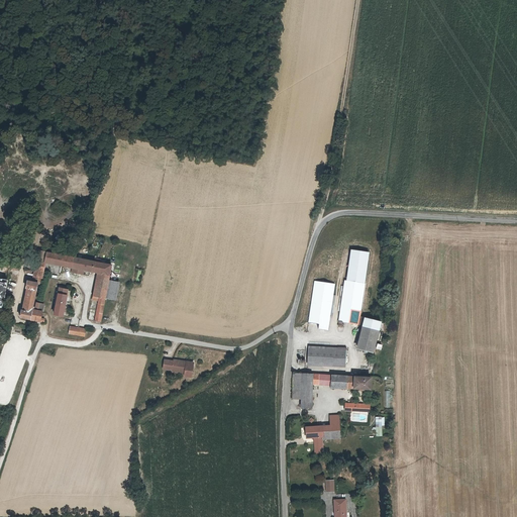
[(31,283),(38,286),(41,287),(44,273),(46,264),(47,256),(48,253),(36,251),(33,272),(32,276),(33,277),(32,278),(31,283)]
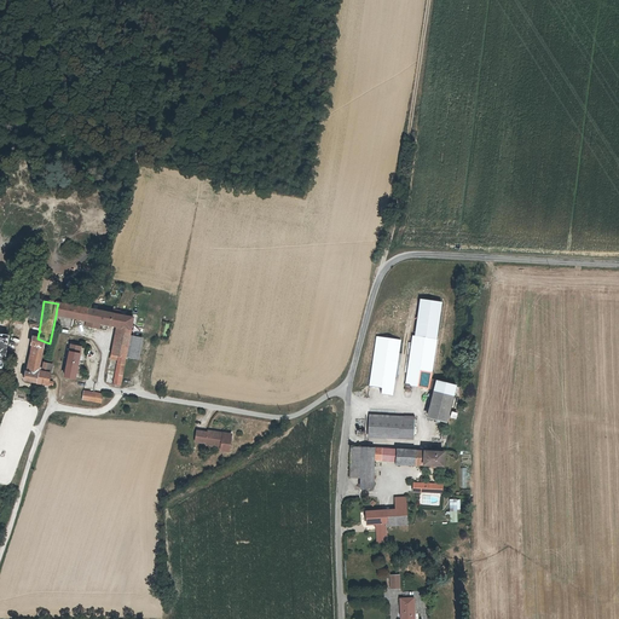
[(56,316),(75,319),(88,322),(102,324),(115,328),(131,330),(133,318),(119,314),(115,314),(113,313),(104,312),(100,311),(98,311),(87,308),(58,304),(57,307),(56,316)]
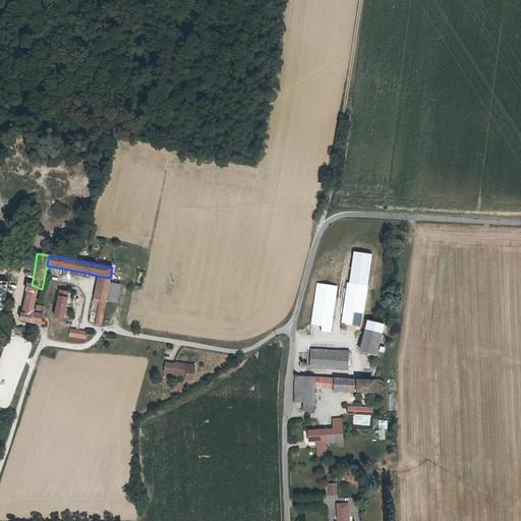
[(62,278),(63,269),(47,266),(45,275),(62,278)]
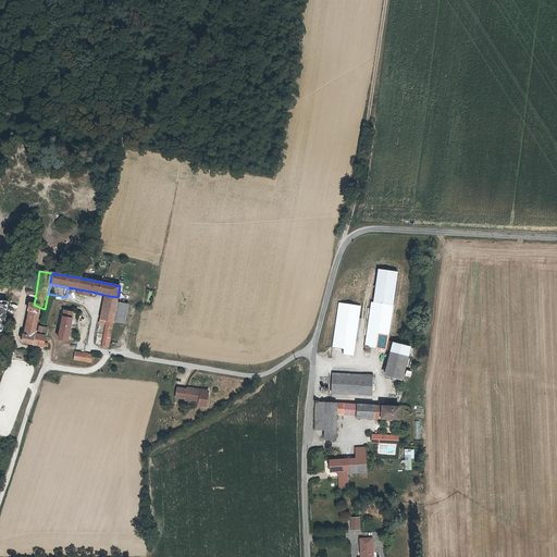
[(114,322),(118,297),(103,295),(100,320),(114,322)]
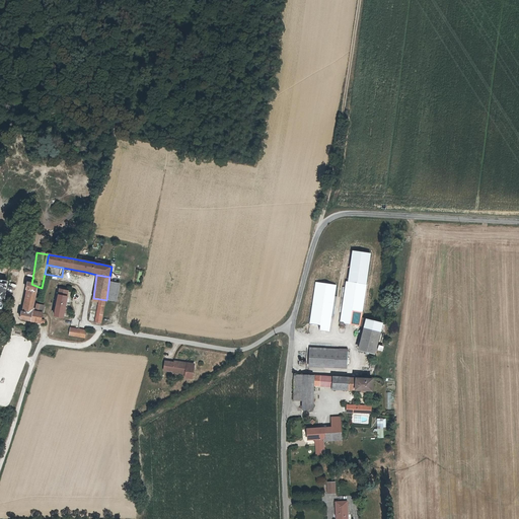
[(109,277),(106,300),(117,301),(121,279),(109,277)]
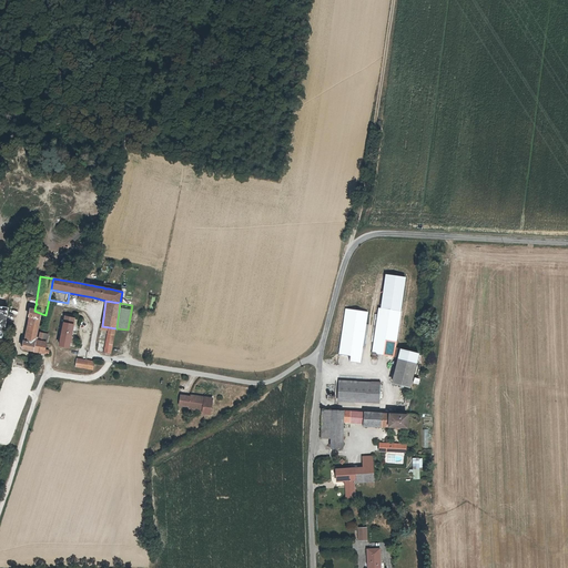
[(337,354),(350,356),(348,362),(357,363),(366,312),(345,308),(337,354)]
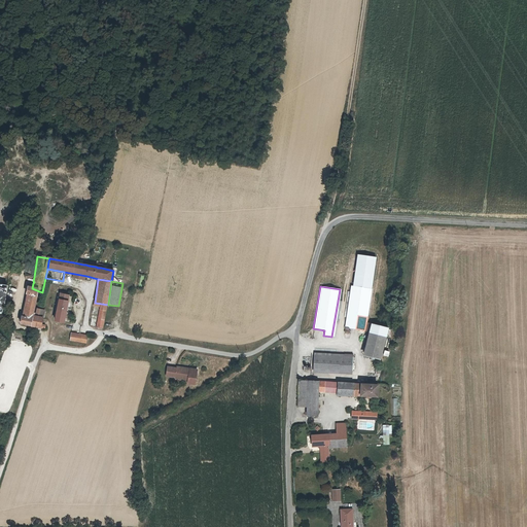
[(371,289),(352,286),(344,334),(348,334),(349,329),(364,331),(371,289)]
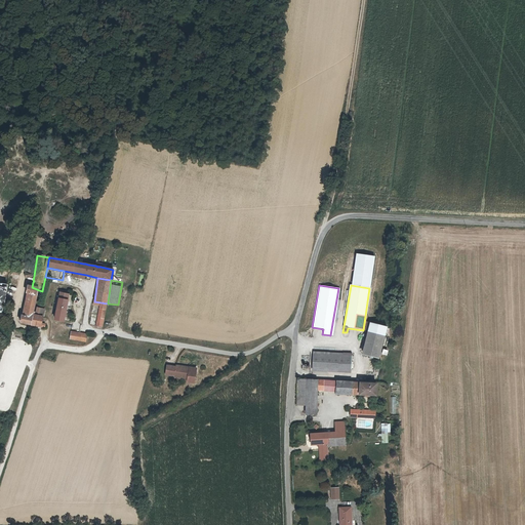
[(21,324),(33,326),(36,310),(39,290),(32,287),(27,286),(26,294),(28,295),(25,317),(22,317),(21,324)]
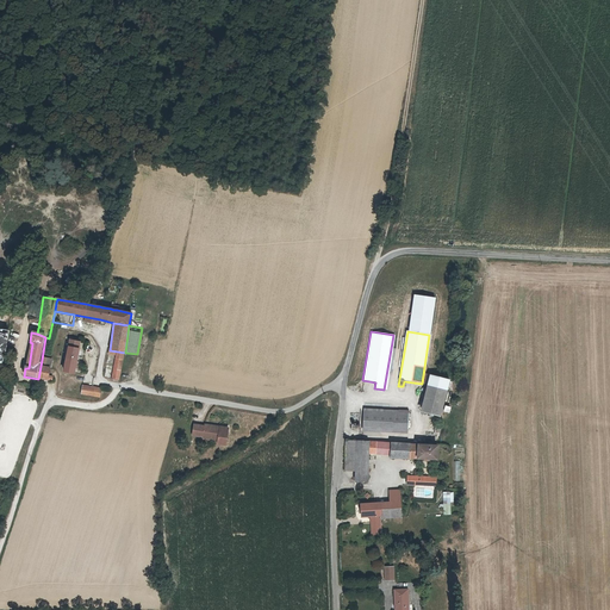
[(80,342),(70,341),(64,372),(74,374),(80,342)]
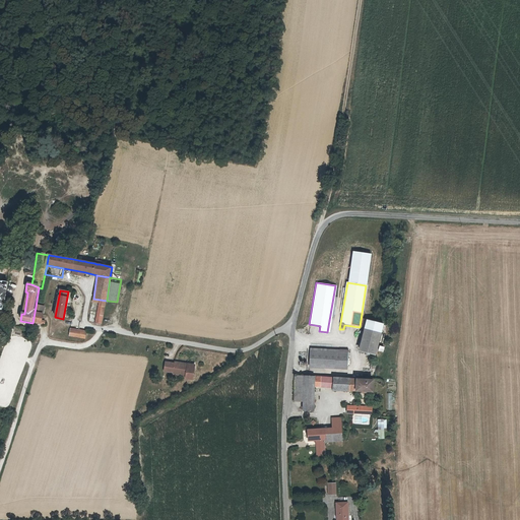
[(106,304),(100,303),(99,305),(101,306),(99,319),(96,319),(96,323),(103,324),(106,304)]
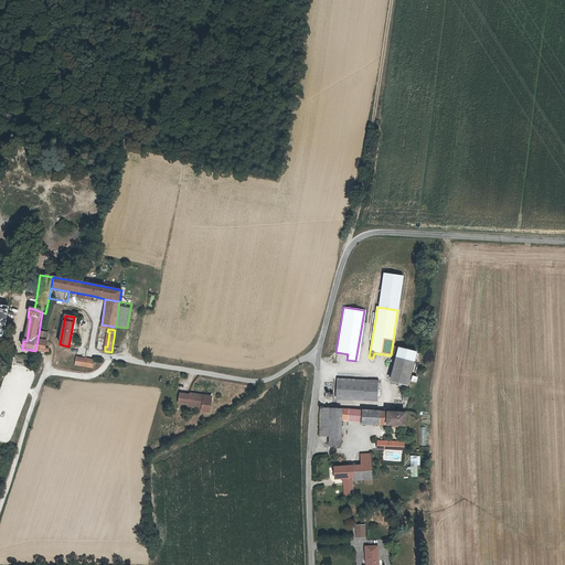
[(39,333),(35,351),(49,353),(49,351),(45,350),(48,342),(41,340),(42,333),(39,333)]
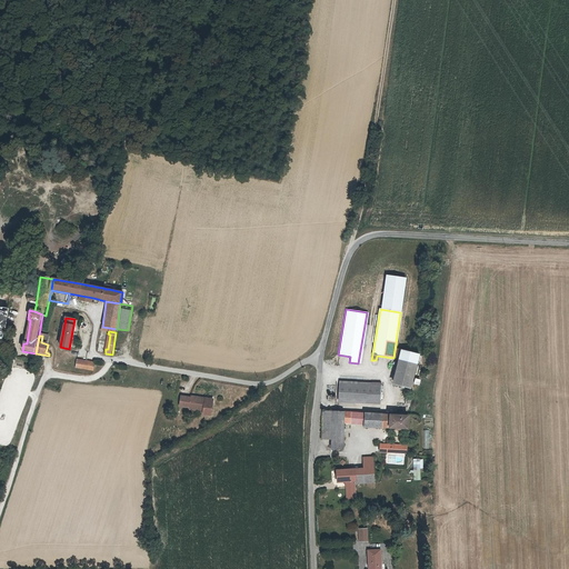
[(93,368),(95,362),(78,359),(77,367),(93,370),(93,368)]
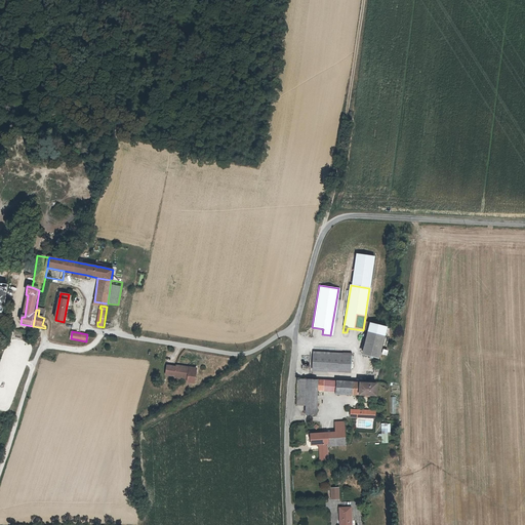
[(384,336),(365,331),(359,356),(378,360),(384,336)]
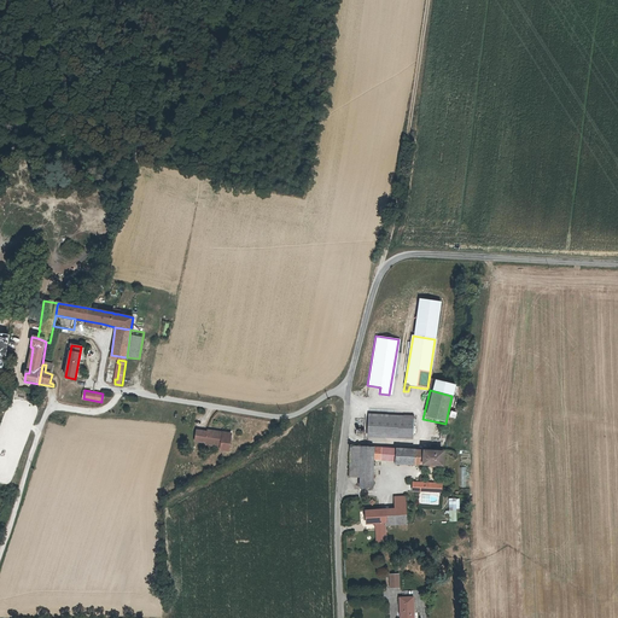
[(413,417),(368,414),(367,435),(412,437),(413,417)]
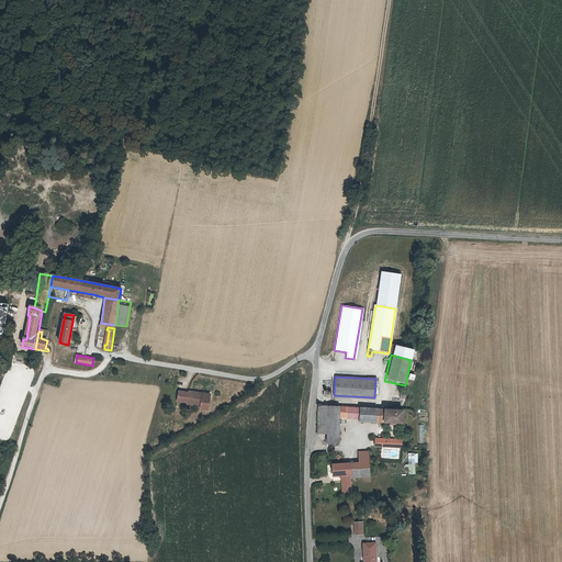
[(203,395),(203,393),(190,391),(189,393),(179,392),(178,402),(189,403),(188,404),(201,406),(201,408),(209,409),(211,397),(203,395)]
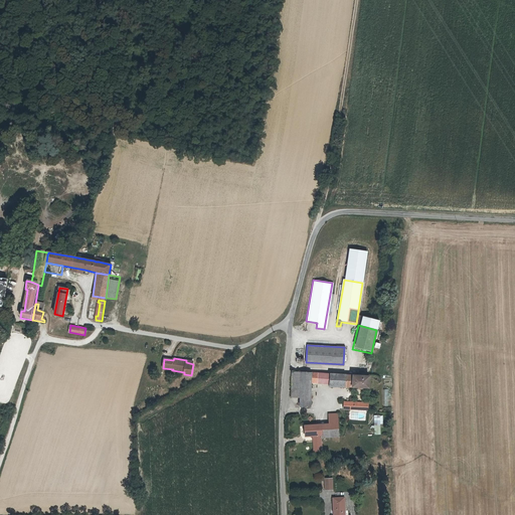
[(301,396),(301,371),(291,371),(291,395),(301,396)]
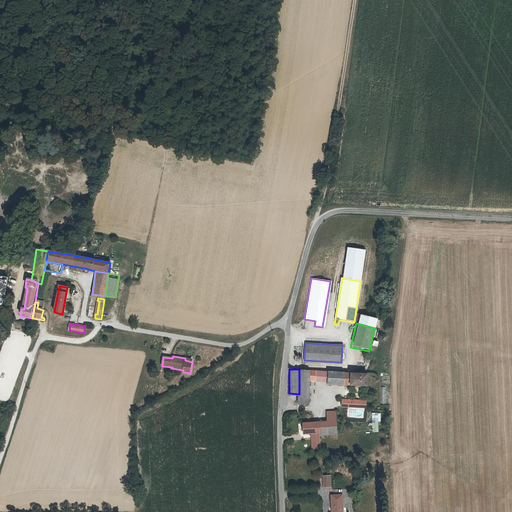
[(317,380),(317,370),(299,369),(299,394),(299,403),(310,403),(310,380),(317,380)]
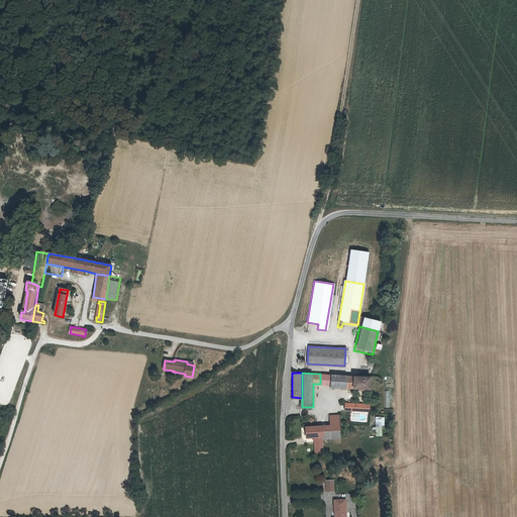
[(320,384),(330,385),(331,375),(320,374),(320,384)]
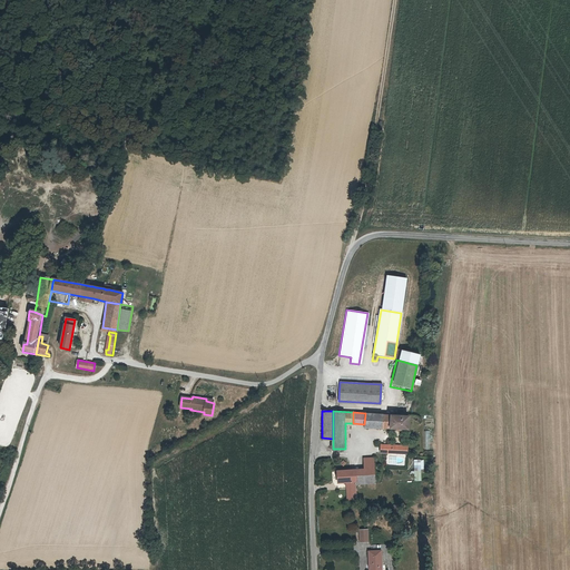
[(365,413),(364,424),(364,426),(409,430),(409,415),(365,413)]
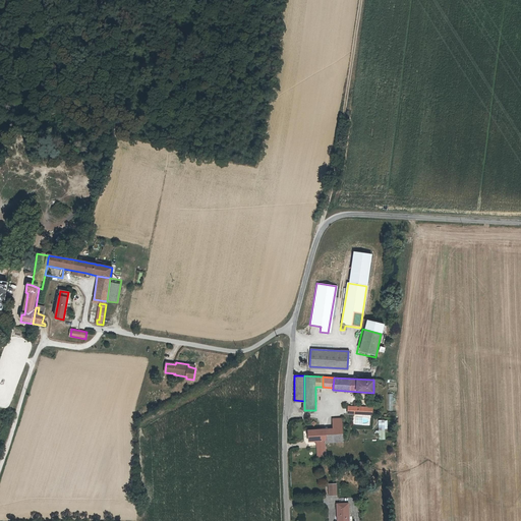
[(364,414),(364,406),(350,405),(349,413),(364,414)]
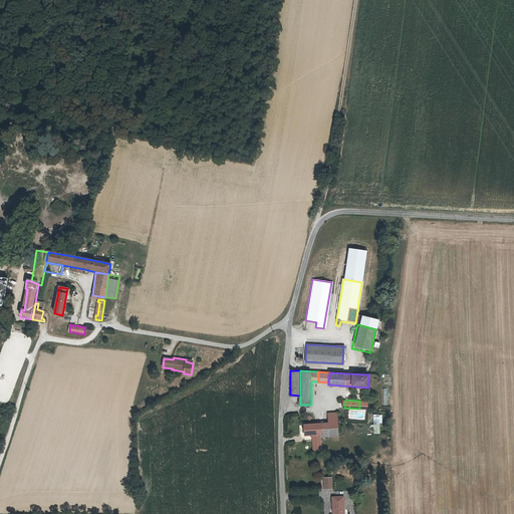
[(379,433),(379,423),(382,423),(381,414),(372,414),(373,433),(379,433)]
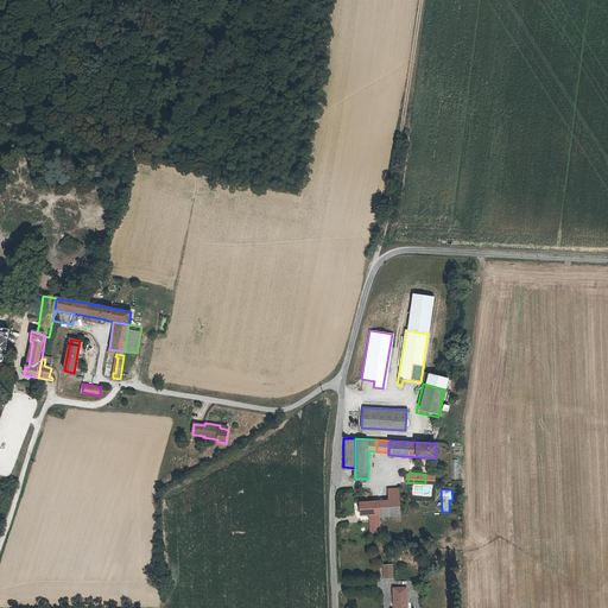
[(381,500),(362,501),(362,513),(372,513),(380,513),(381,512),(381,500)]
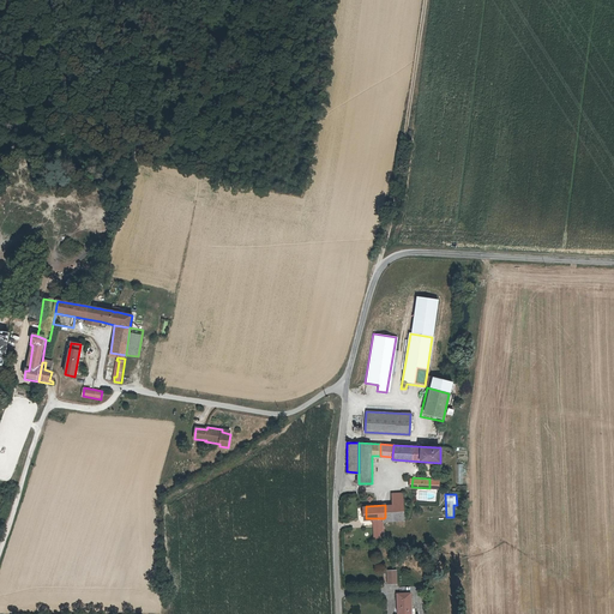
[(398,505),(385,505),(385,517),(385,519),(408,519),(408,505),(398,505)]
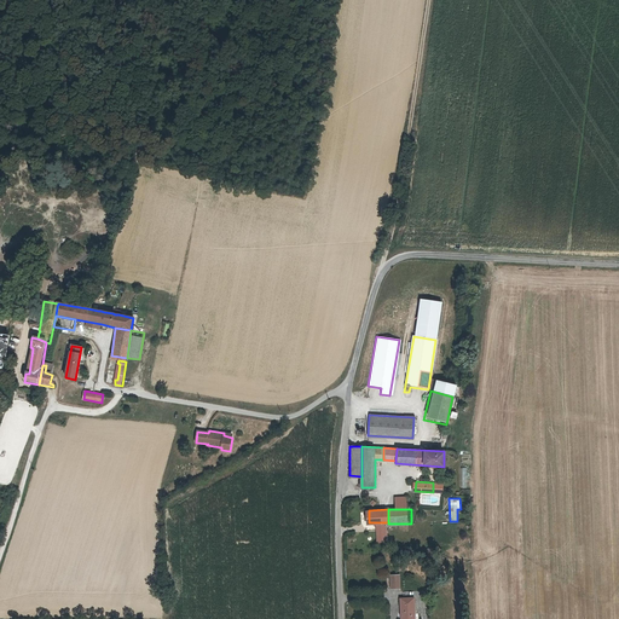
[(420,618),(420,600),(408,601),(406,618),(420,618)]
